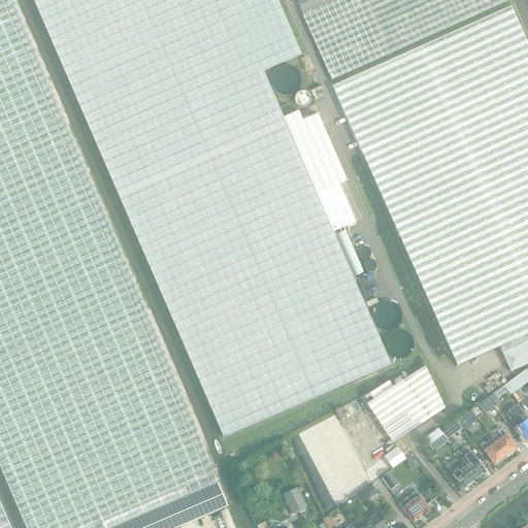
[(0,0),(0,467),(26,527),(111,527),(218,484),(197,427),(191,413),(175,375),(107,221),(54,97),(31,43),(11,0),(0,0)]
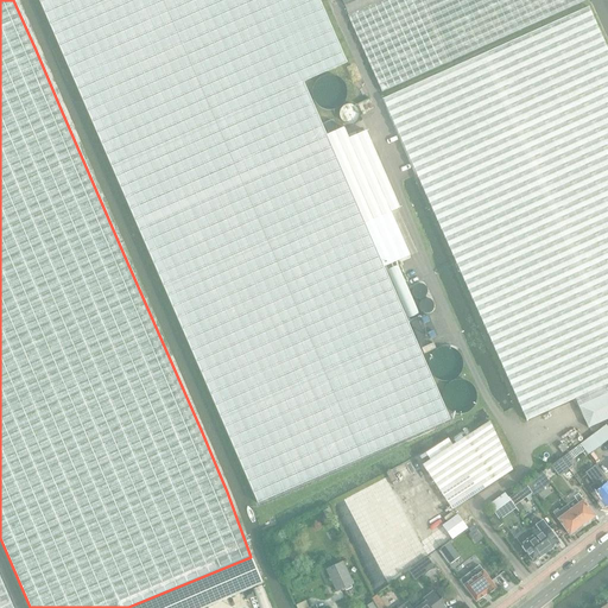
[(327,135),(324,131),(321,124),(304,86),(303,82),(347,63),(318,0),(37,0),(74,81),(71,82),(118,187),(182,330),(258,502),(363,458),(449,420),(382,267),(327,135)]
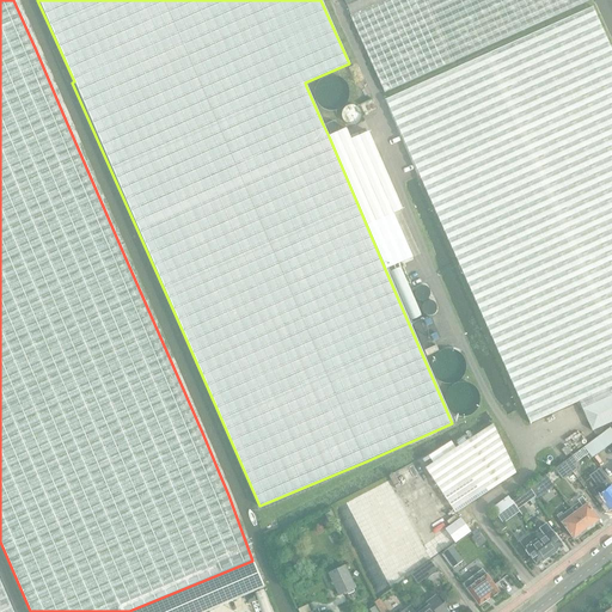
[(342,0),(350,17),(386,0),(342,0)]
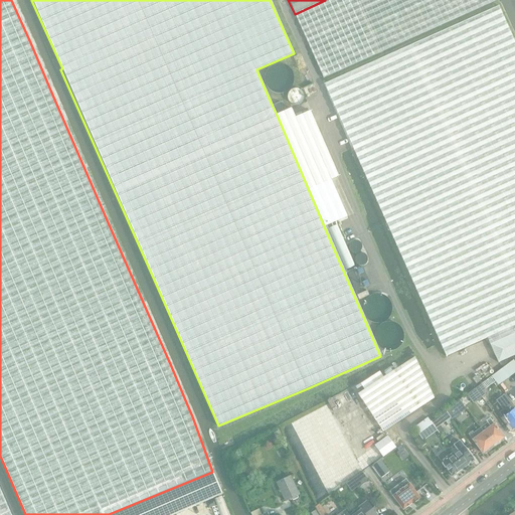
[(325,0),(295,14),(294,14),(323,79),(412,38),(495,1),(494,0),(325,0)]
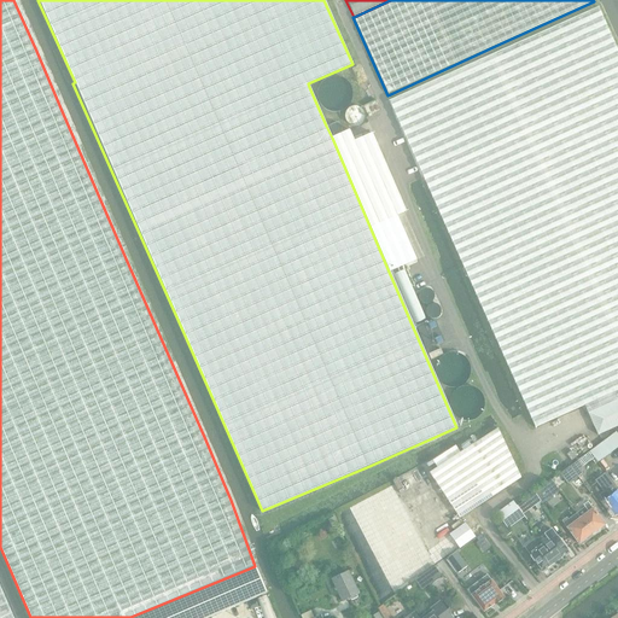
[(617,398),(617,51),(599,7),(388,101),(535,429),(584,407),(588,413),(617,398)]
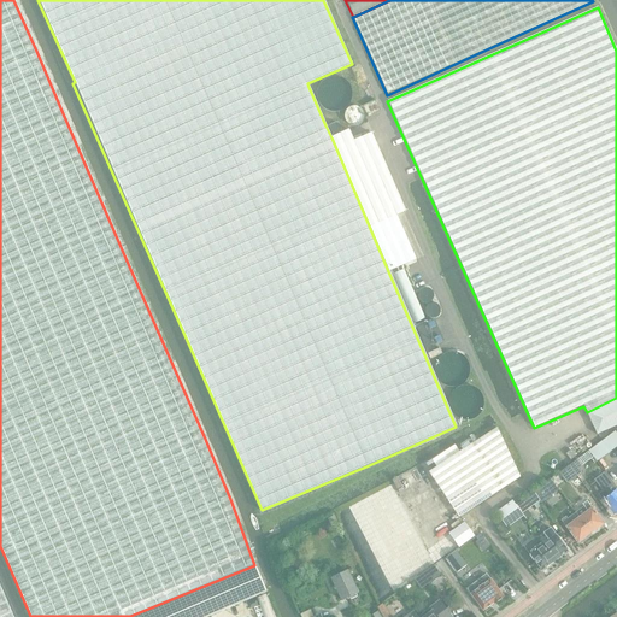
[(348,129),(346,130),(331,137),(388,271),(415,259),(395,215),(405,211),(371,133),(353,140),(348,129)]
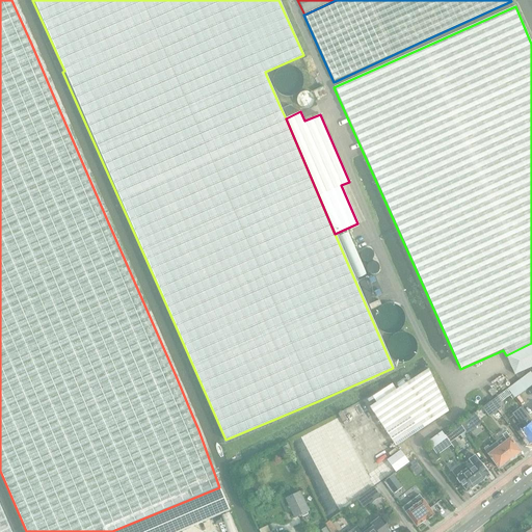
[(531,367),(531,343),(506,355),(514,375),(531,367)]
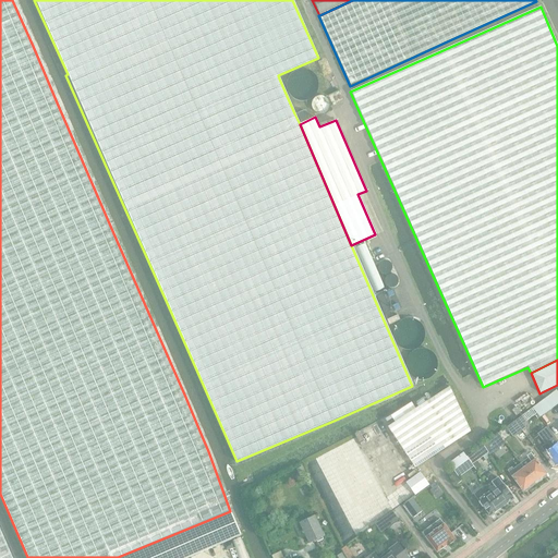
[(388,427),(404,452),(413,466),(414,469),(470,432),(449,387),(388,427)]
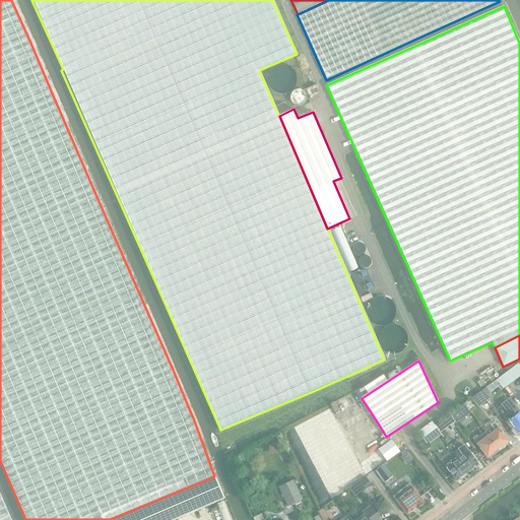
[(519,376),(519,366),(518,364),(496,381),(503,389),(519,376)]
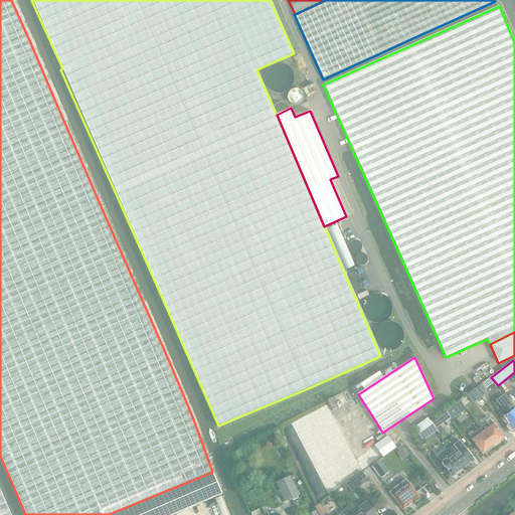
[(481,380),(476,375),(472,378),(476,383),(481,380)]
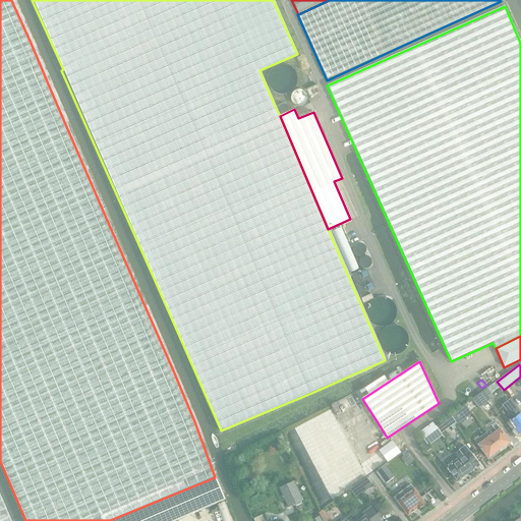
[(487,388),(480,393),(486,402),(490,400),(491,393),(490,393),(487,388)]
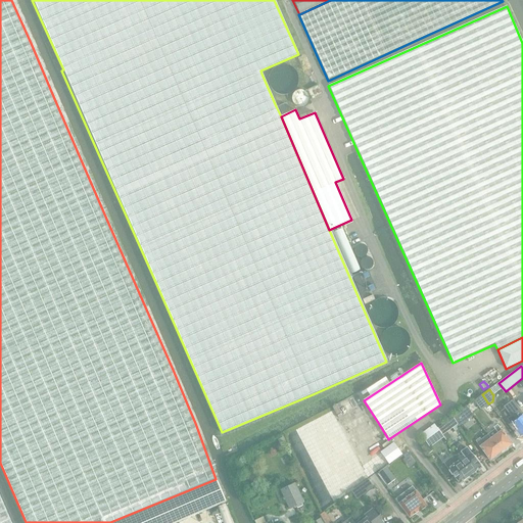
[(482,394),(474,401),(480,410),(488,403),(482,394)]
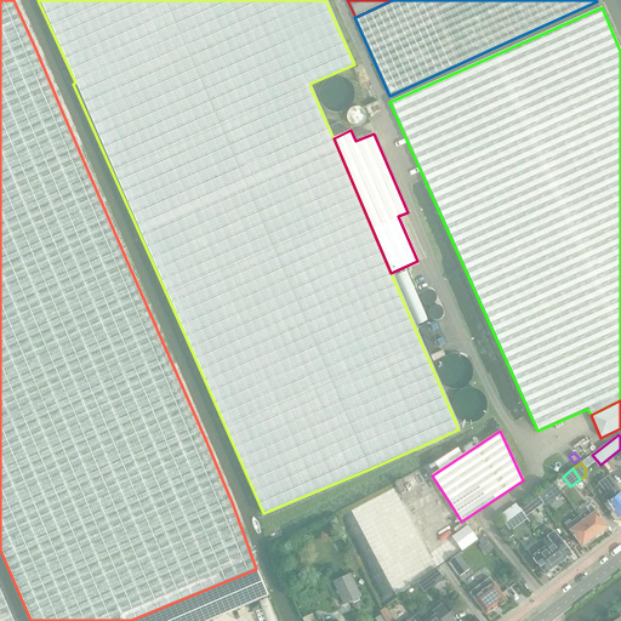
[(547,489),(537,496),(543,505),(546,507),(556,499),(547,489)]
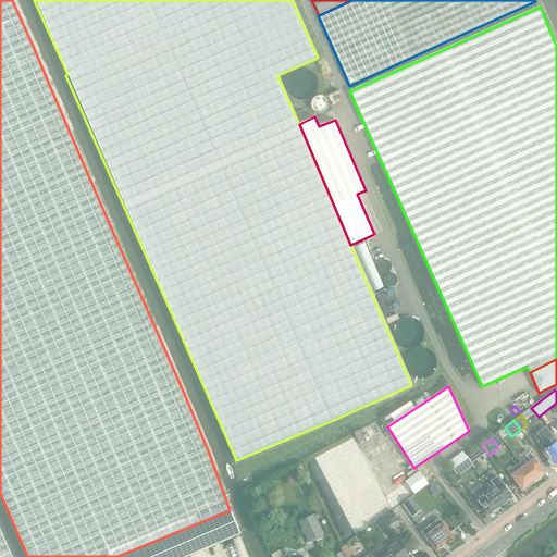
[(545,444),(541,447),(544,452),(542,454),(548,461),(551,460),(555,466),(556,465),(556,443),(552,446),(547,442),(545,444)]
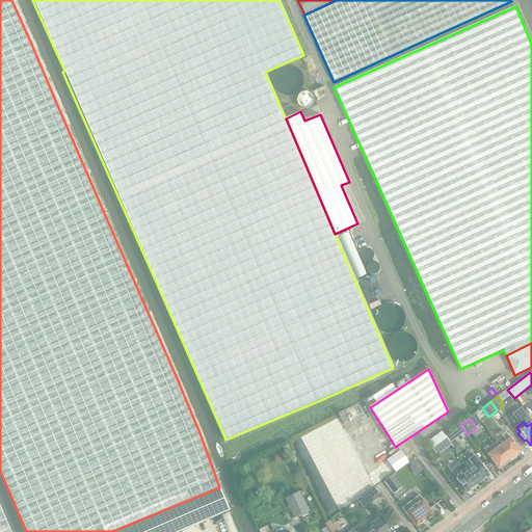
[(460,425),(445,436),(450,444),(466,432),(460,425)]
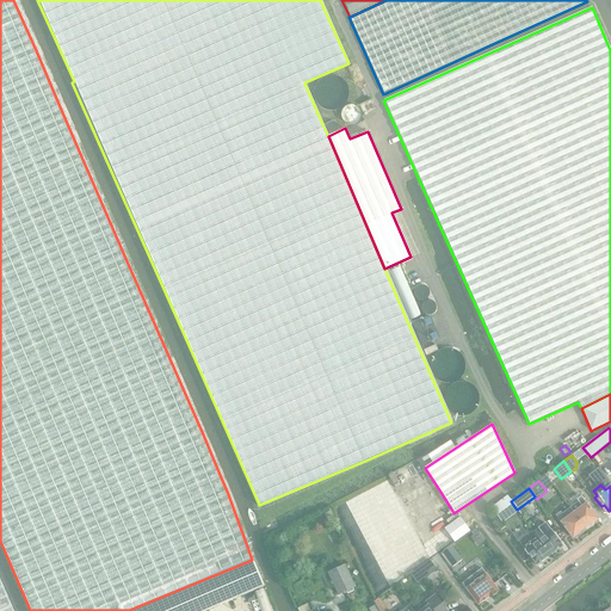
[(494,512),(488,517),(499,531),(505,528),(503,523),(518,511),(517,510),(511,501),(507,495),(491,508),(494,512)]
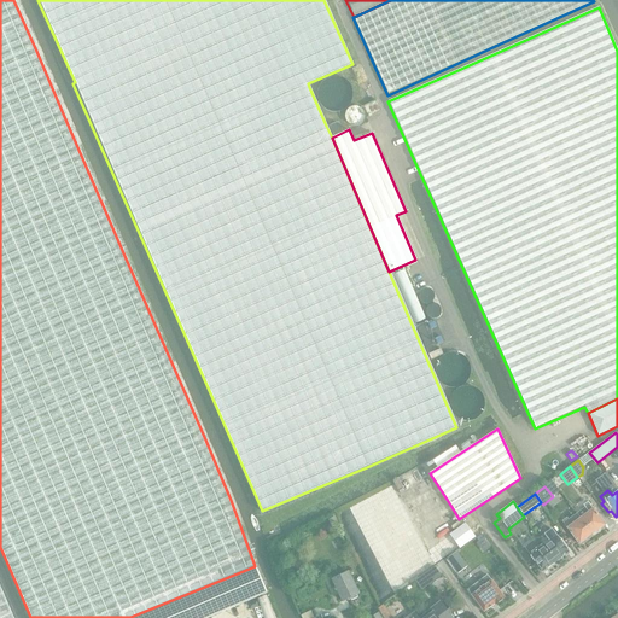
[(588,512),(579,518),(593,536),(600,531),(599,530),(605,525),(587,502),(583,506),(588,512)]
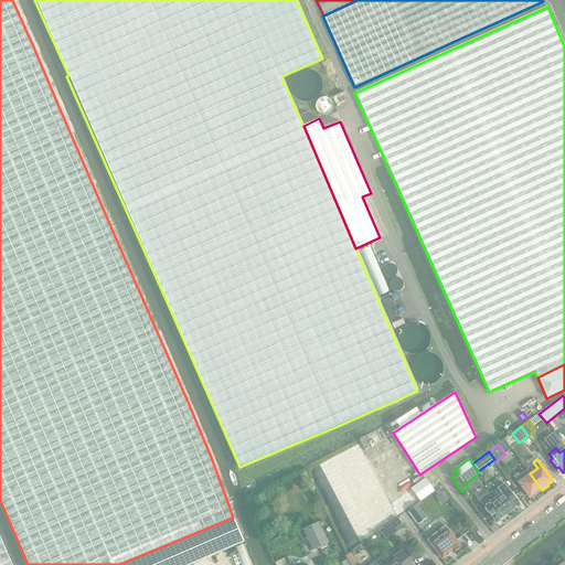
[(518,473),(513,477),(529,498),(534,493),(535,496),(542,490),(530,473),(526,469),(519,476),(518,473)]
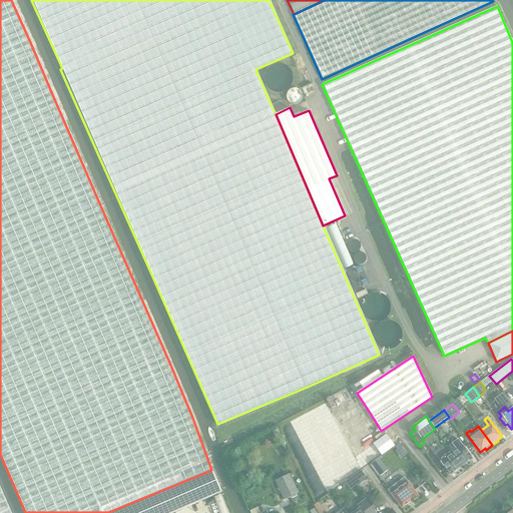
[(279,429),(273,432),(276,438),(282,435),(279,429)]
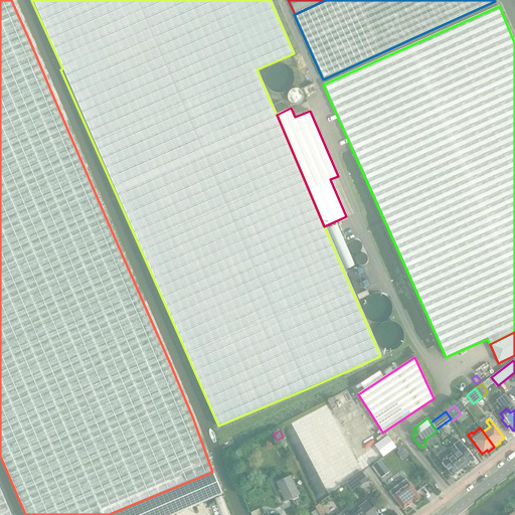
[(382,457),(395,448),(386,436),(374,445),(382,457)]
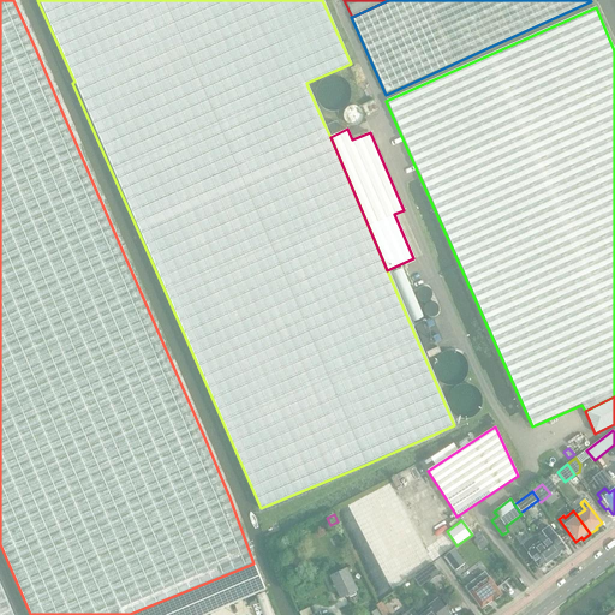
[(549,527),(536,537),(553,560),(566,550),(549,527)]
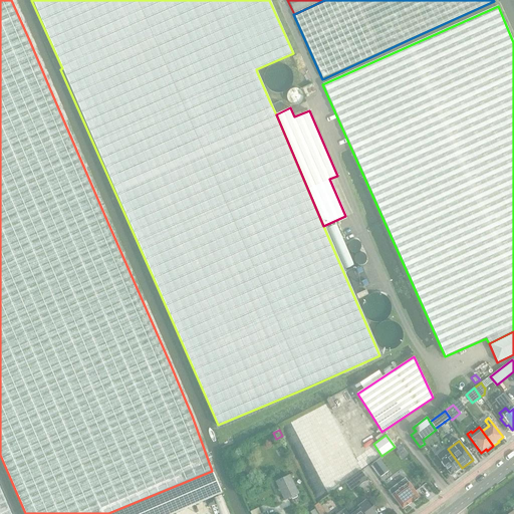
[(447,448),(436,456),(451,476),(462,468),(448,449),(447,448)]
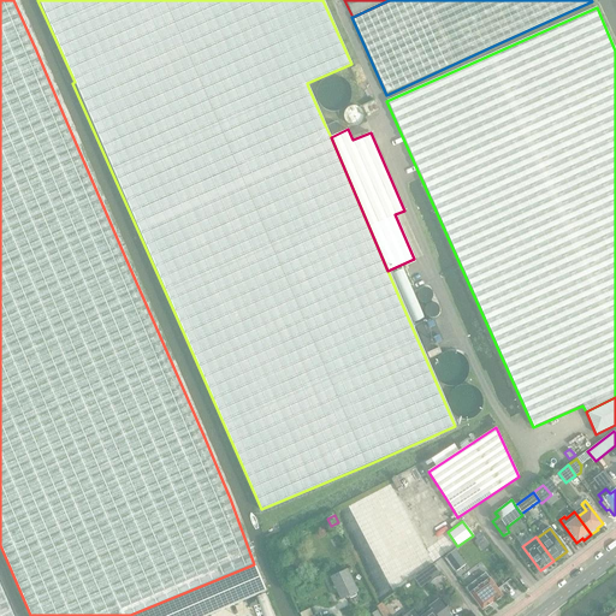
[(455,550),(446,557),(456,572),(466,564),(455,550)]
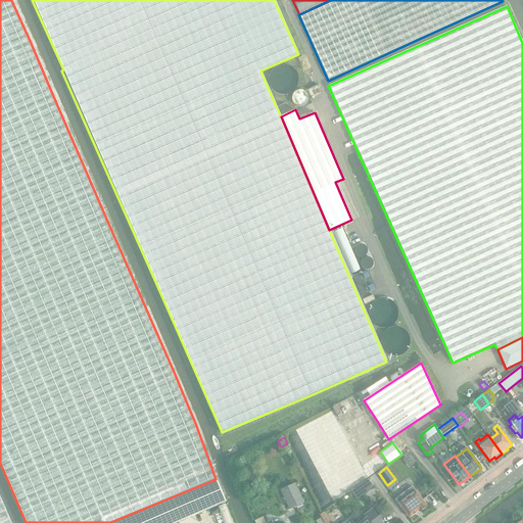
[(174,522),(225,501),(218,482),(216,479),(110,522),(174,522)]
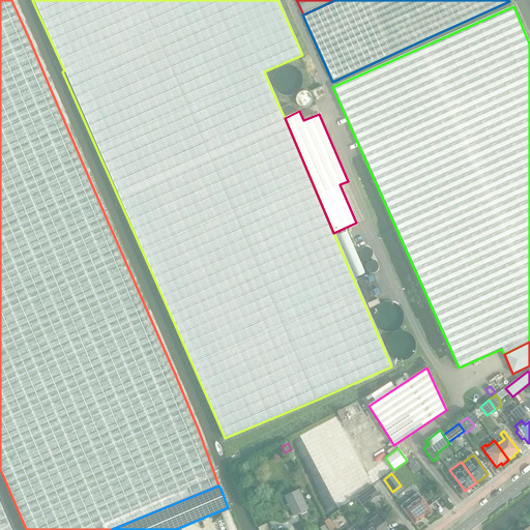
[(361,506),(378,494),(372,486),(355,498),(361,506)]
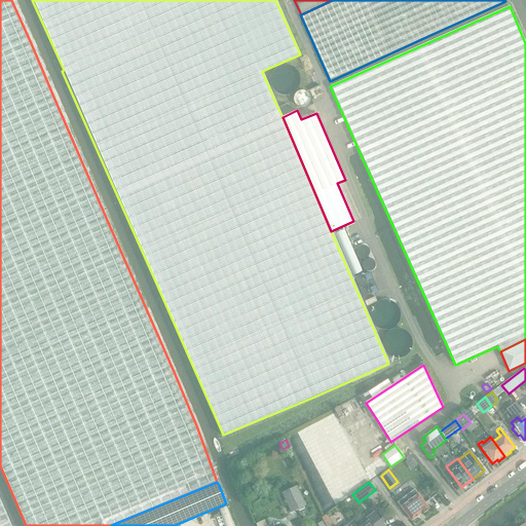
[(305,505),(296,487),(283,494),(292,513),(305,505)]
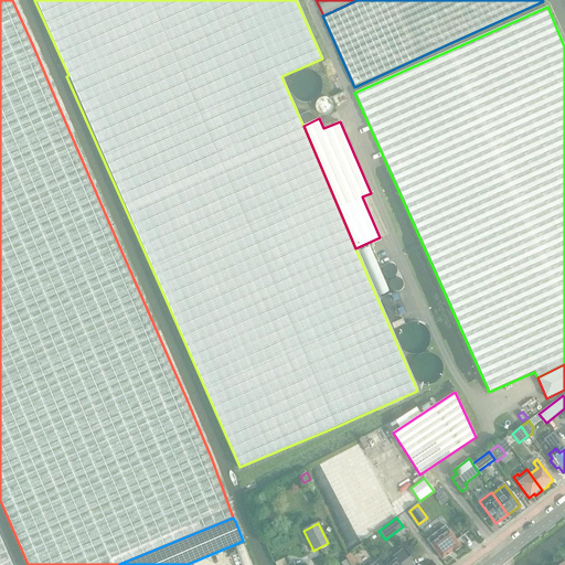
[(461,547),(445,526),(427,540),(443,560),(452,553),(454,554),(461,547)]
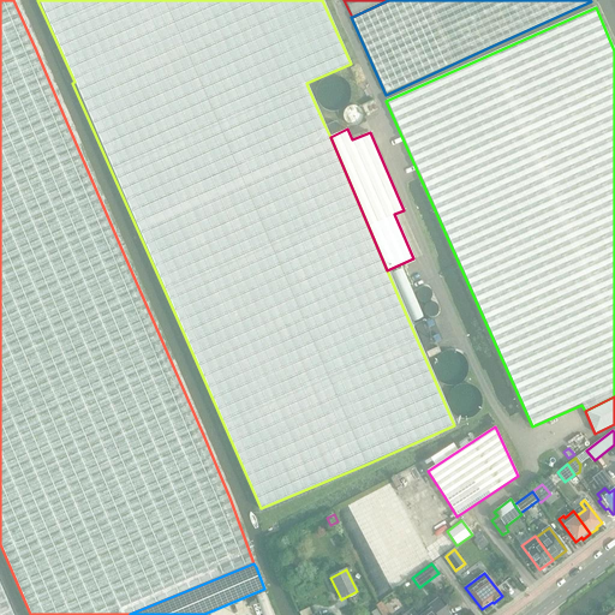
[(13,614),(0,584),(0,614),(13,614)]
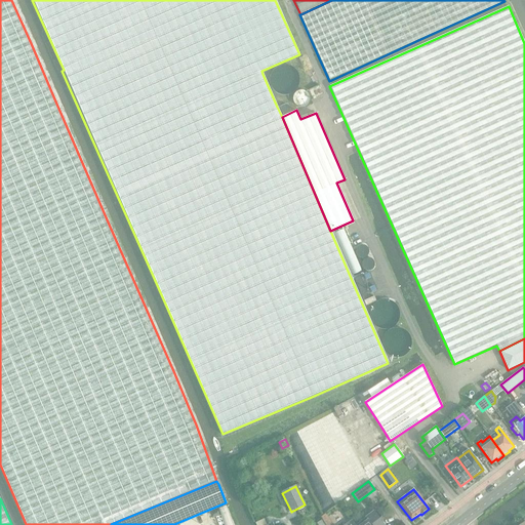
[(364,519),(354,524),(382,524),(380,521),(376,516),(372,511),(367,515),(364,519)]
